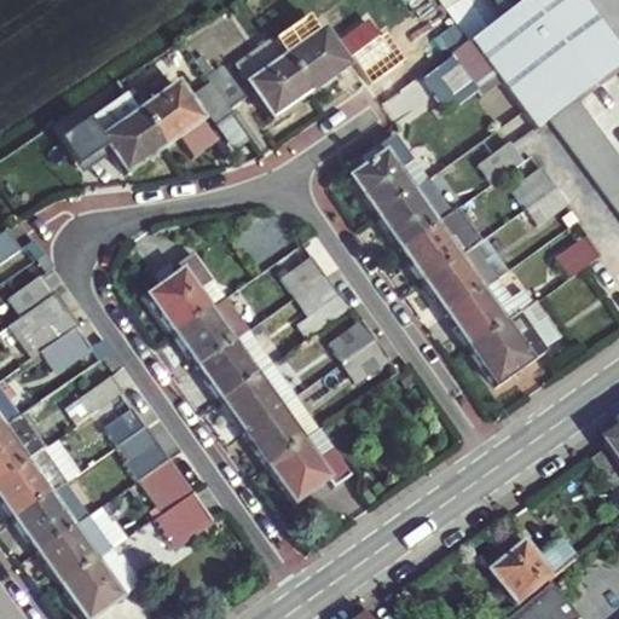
[(520,114),(533,132),(551,120),(557,115),(578,102),(618,70),(618,50),(582,0),(525,0),(472,36),(466,40),(520,114)]
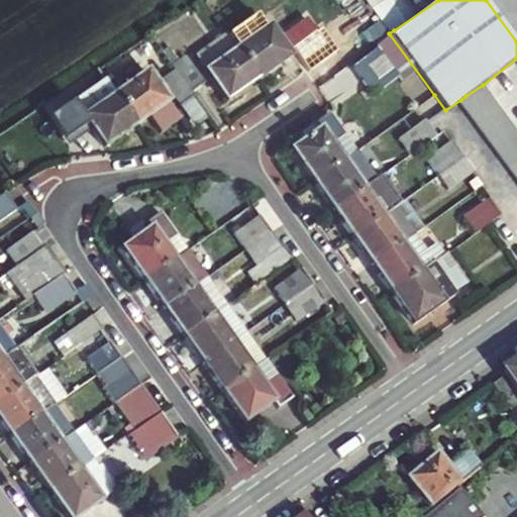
[(240,45),(261,76),(293,54),(273,23),(240,45)]
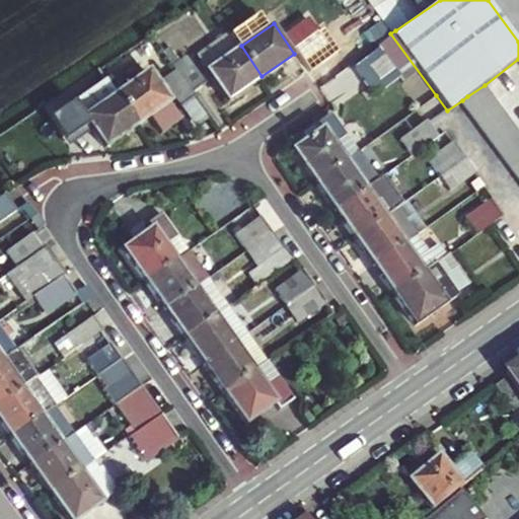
[(197,51),(229,98),(262,76),(241,46),(229,28),(197,51)]
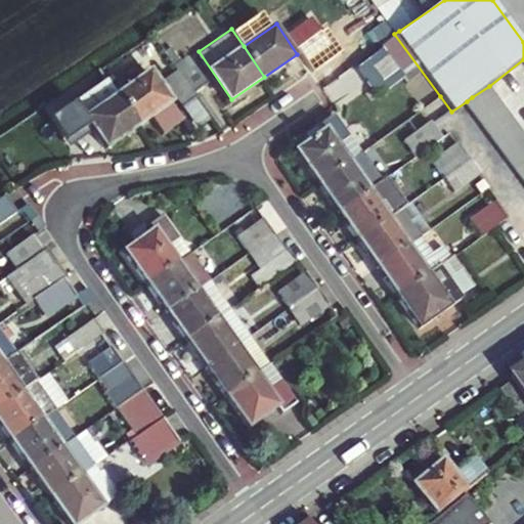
[(383,96),(409,75),(387,46),(360,69),(383,96)]
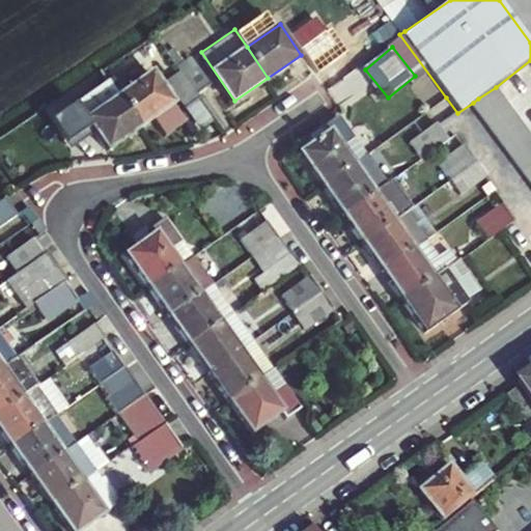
[(194,57),(184,64),(196,83),(207,76),(194,57)]
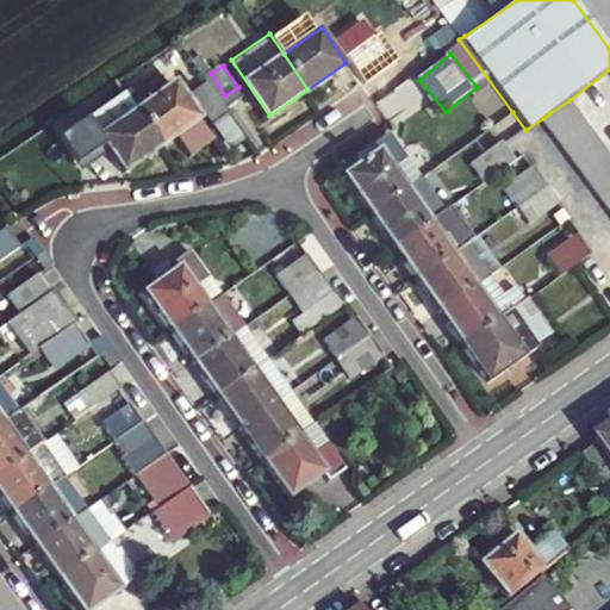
[(225,95),(211,74),(193,87),(217,122),(235,110),(225,95)]
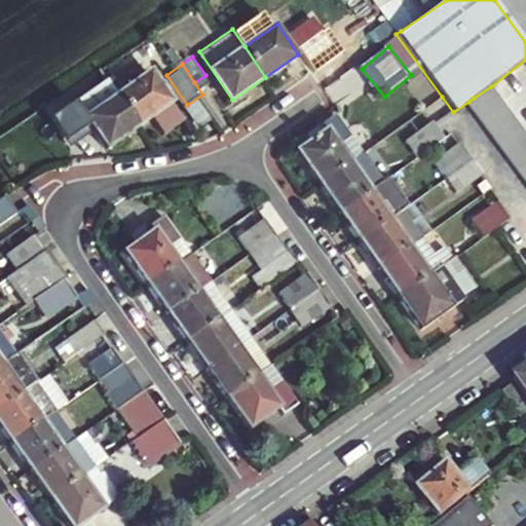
[(119,90),(141,120),(173,98),(152,68),(119,90)]
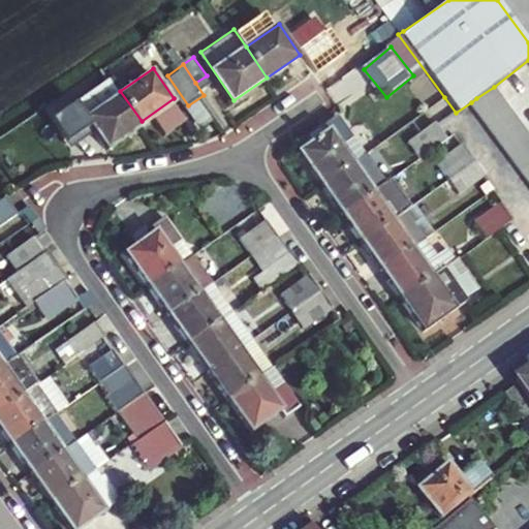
[(142,121),(120,91),(107,73),(64,103),(75,120),(85,115),(105,146),(142,121)]
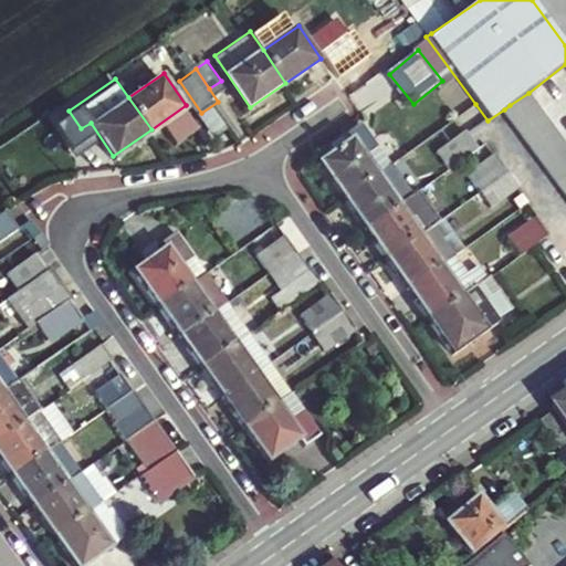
[(526,127),(545,114),(528,93),(510,105),(526,127)]
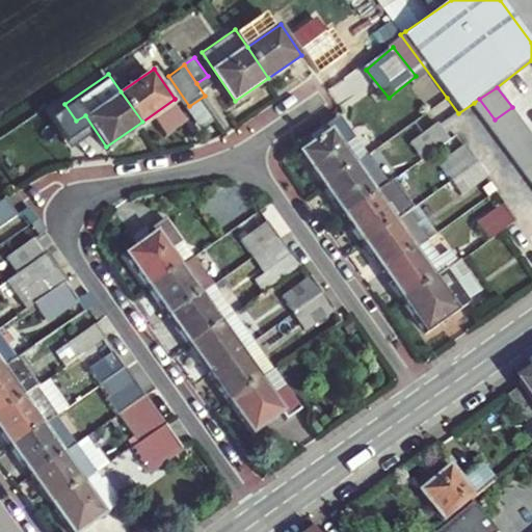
[(479,99),(474,103),(517,159),(531,150),(531,132),(512,107),(495,120),(479,99)]
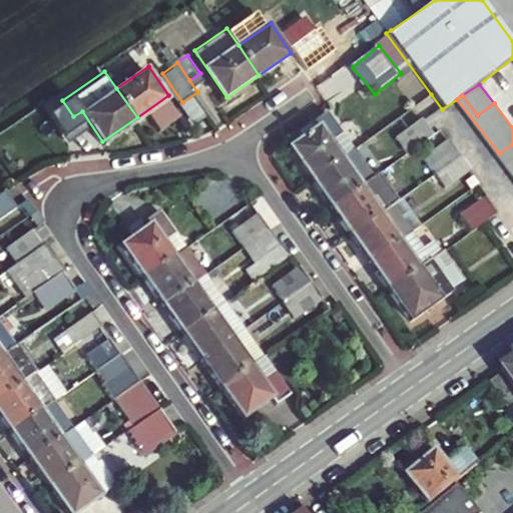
[(295,142),(316,172),(358,144),(335,110),(322,119),(325,122),(295,142)]
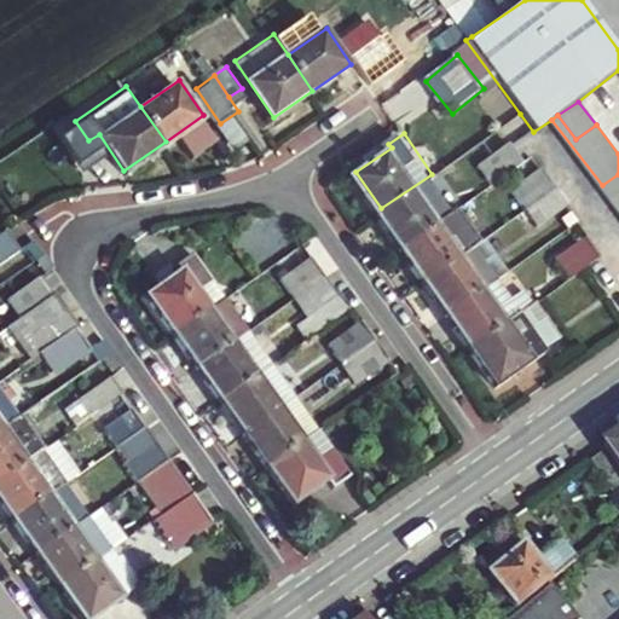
[(476,165),(489,181),(518,161),(505,144),(476,165)]
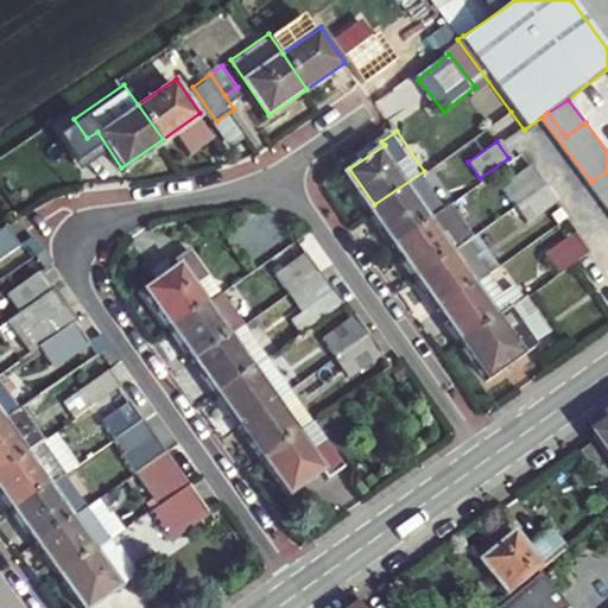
[(524,197),(546,182),(536,166),(513,182),(524,197)]
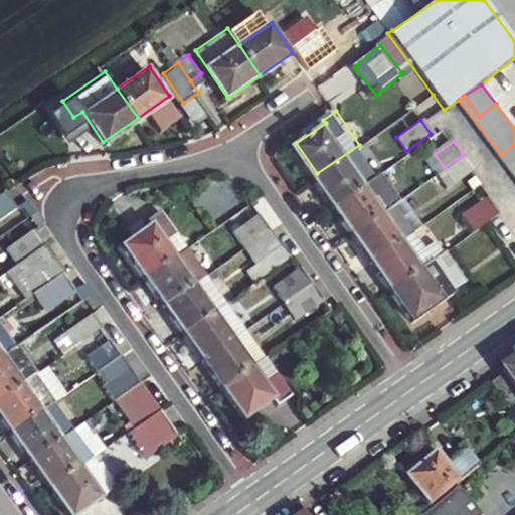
[(317,173),(335,200),(377,171),(359,145),(317,173)]
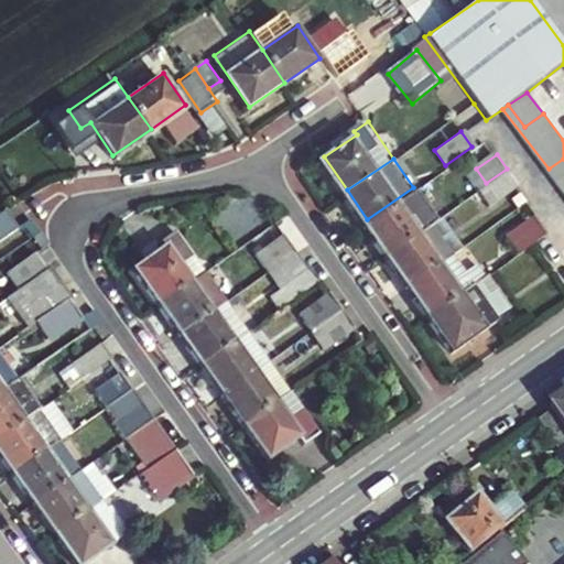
[(563,159),(549,169),(555,179),(563,188),(563,159)]
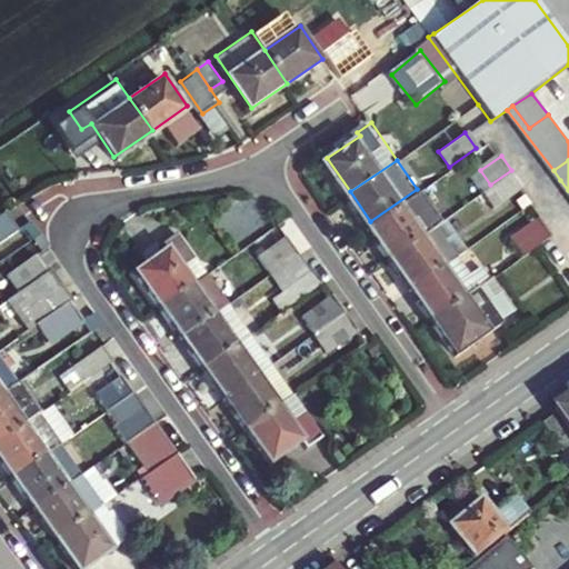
[(511,170),(490,185),(501,201),(523,187),(511,170)]
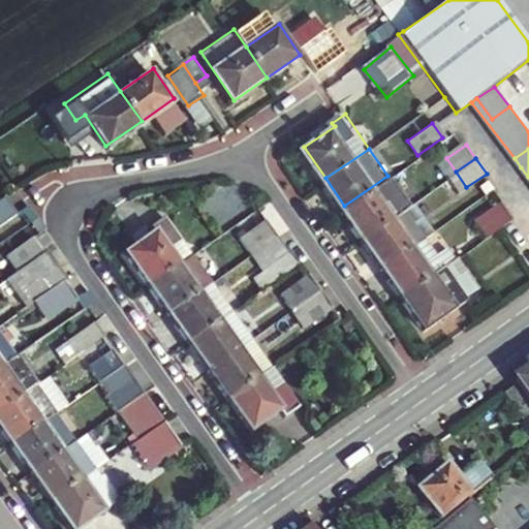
[(344,206),(365,236),(409,205),(418,198),(398,168),(387,176),(344,206)]
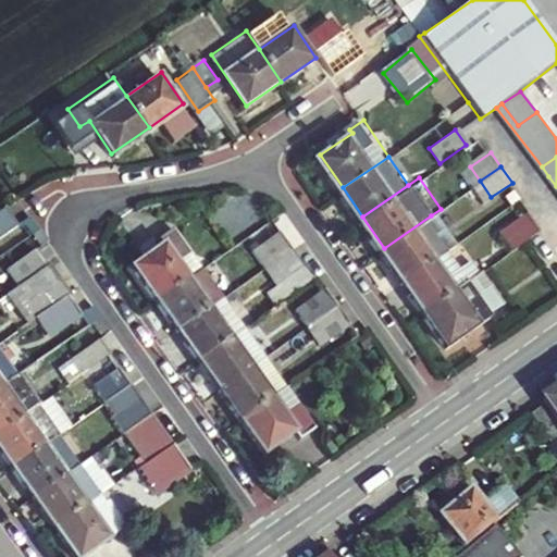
[(8,205),(0,209),(0,236),(21,223),(8,205)]
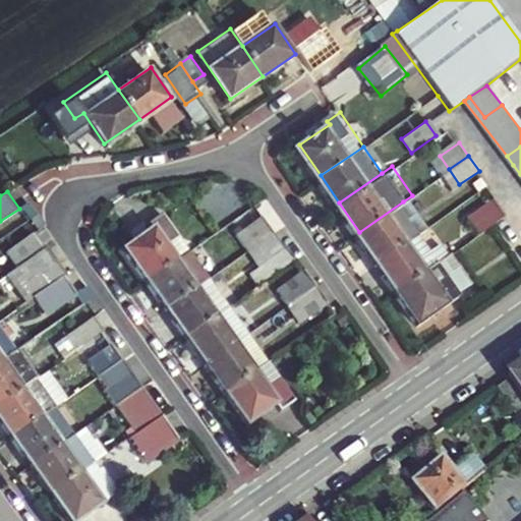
[(403,201),(422,230),(431,224),(412,195),(403,201)]
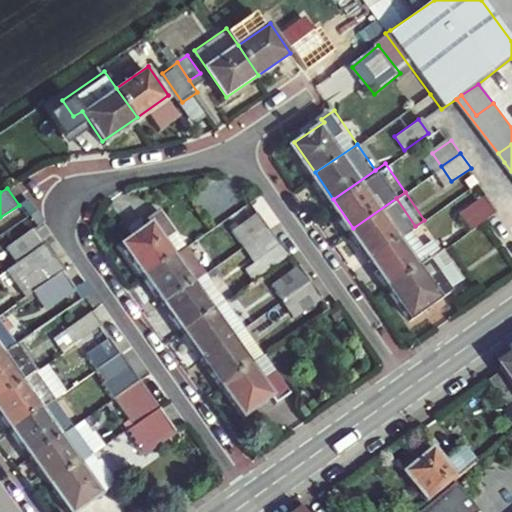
[(470,228),(495,211),(483,195),(459,212),(470,228)]
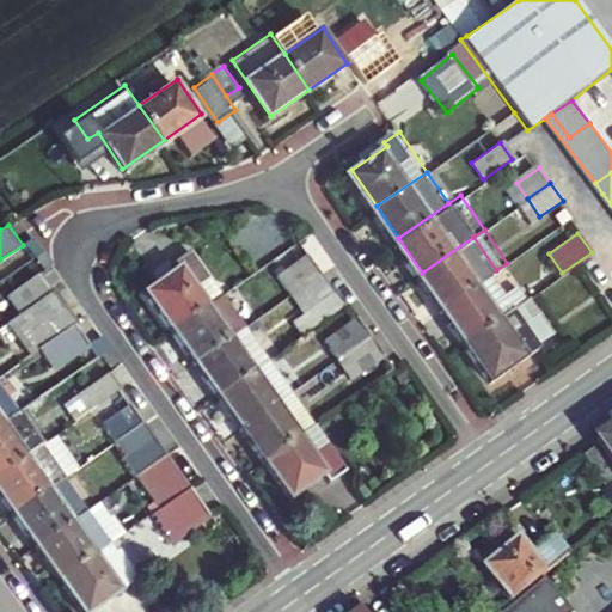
[(155,281),(181,319),(212,298),(230,286),(196,237),(176,251),(184,262),(155,281)]
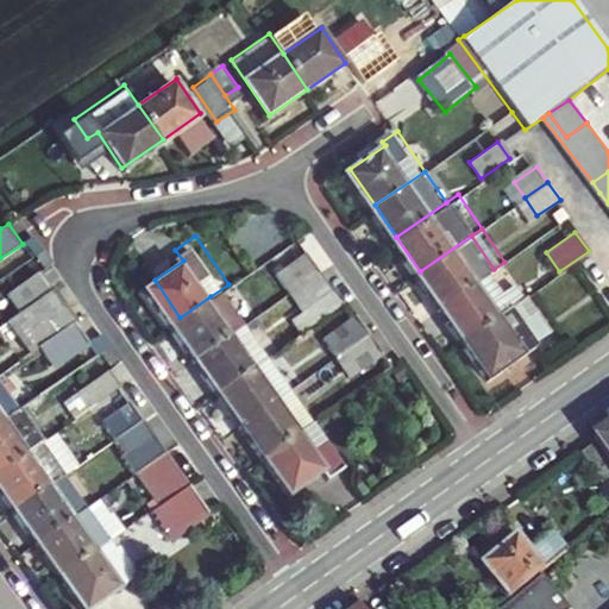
[(420,271),(443,303),(494,269),(471,236),(420,271)]
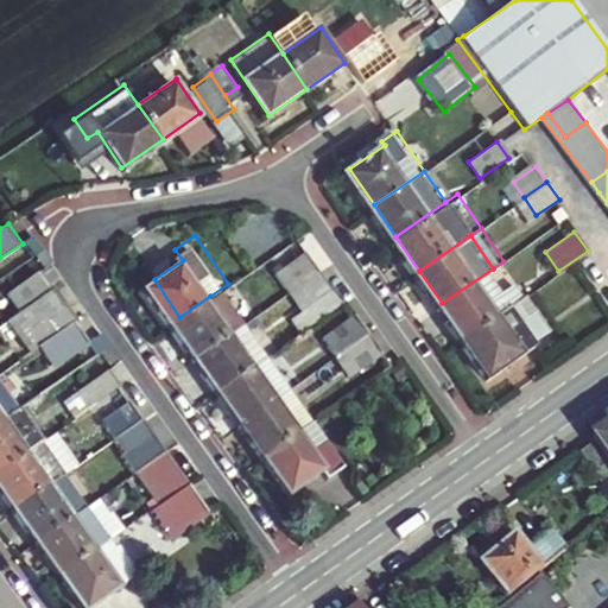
[(274,271),(289,292),(327,266),(312,246),(274,271)]
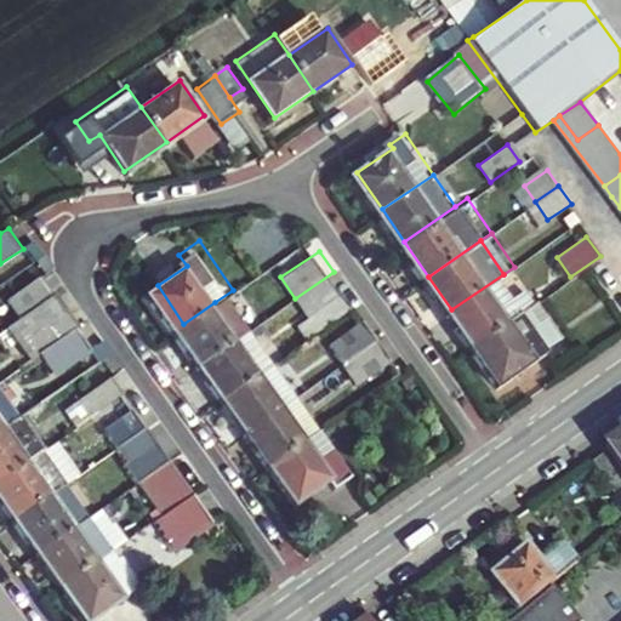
[(334,272),(295,298),(306,313),(343,286),(334,272)]
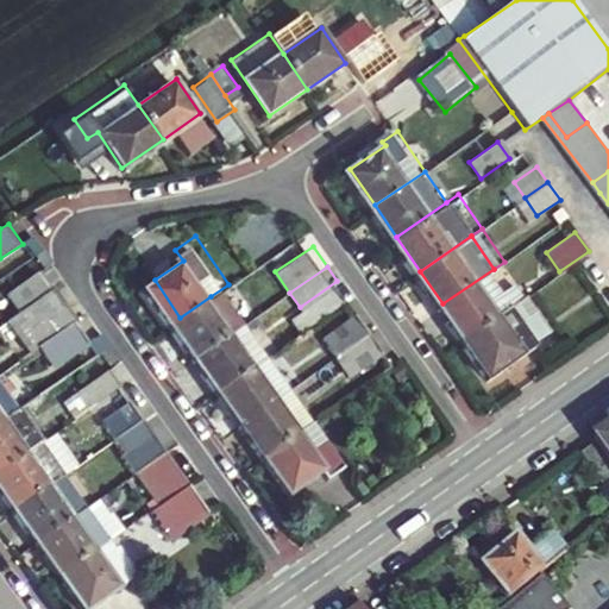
[(465,336),(531,292),(519,274),(504,284),(494,269),(443,303),(465,336)]
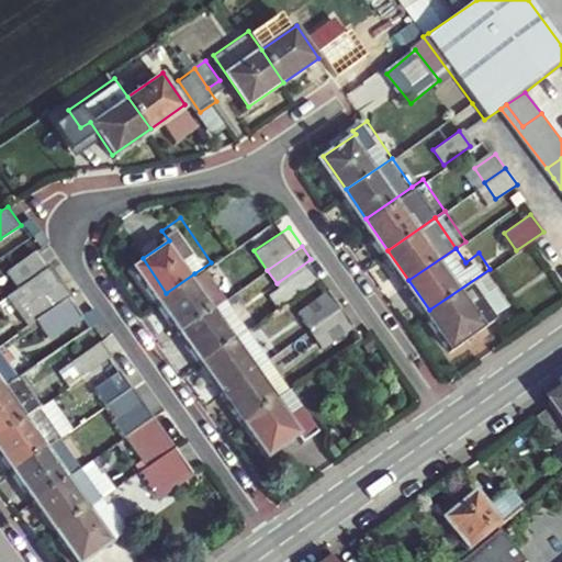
[(25,261),(12,270),(23,285),(49,267),(38,251),(25,261)]
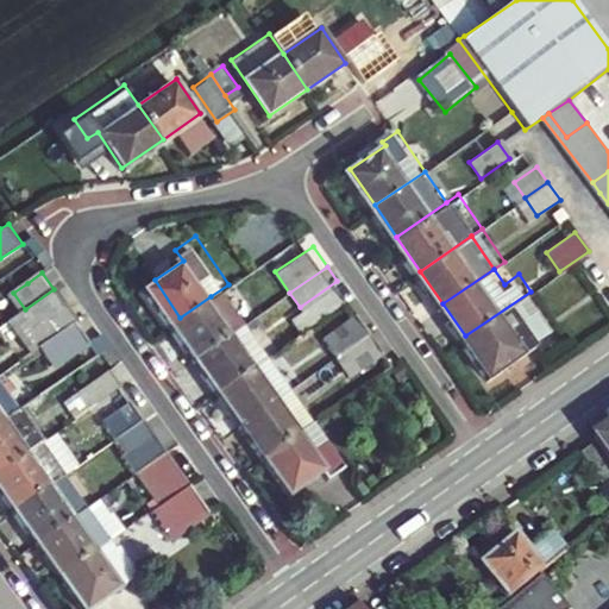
[(54,289),(25,309),(46,340),(76,320),(54,289)]
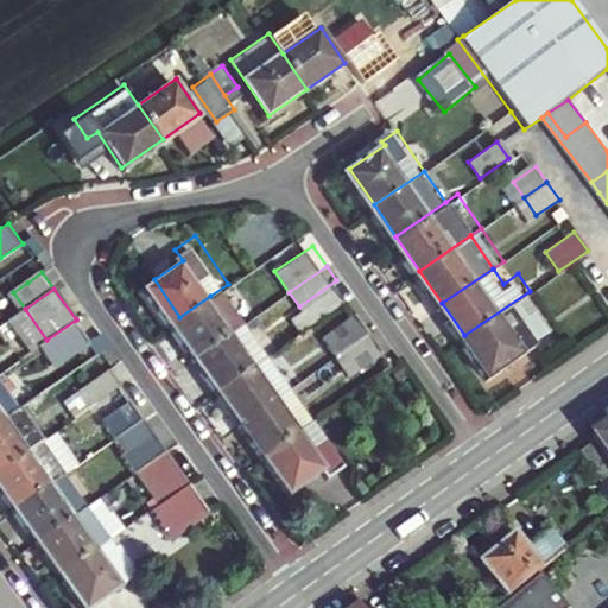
[(530,291),(464,335),(489,373),(555,328),(530,291)]
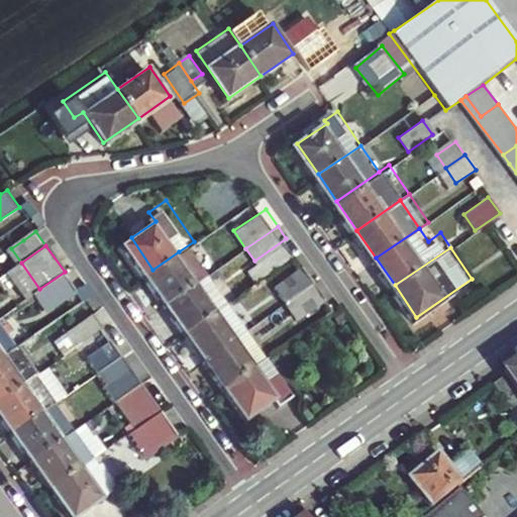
[(152,270),(173,298),(214,270),(204,255),(188,267),(179,251),(152,270)]
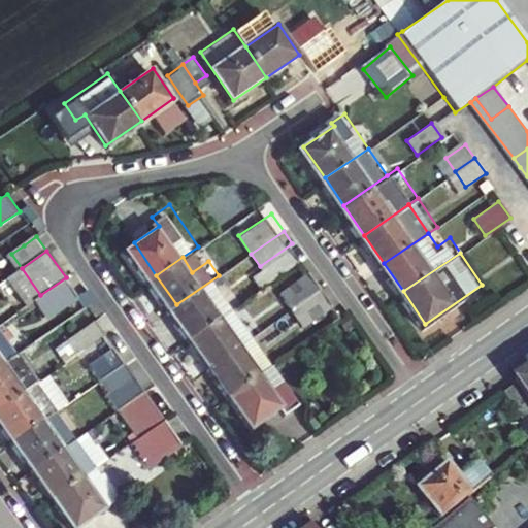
[(284,286),(297,304),(324,287),(311,268),(284,286)]
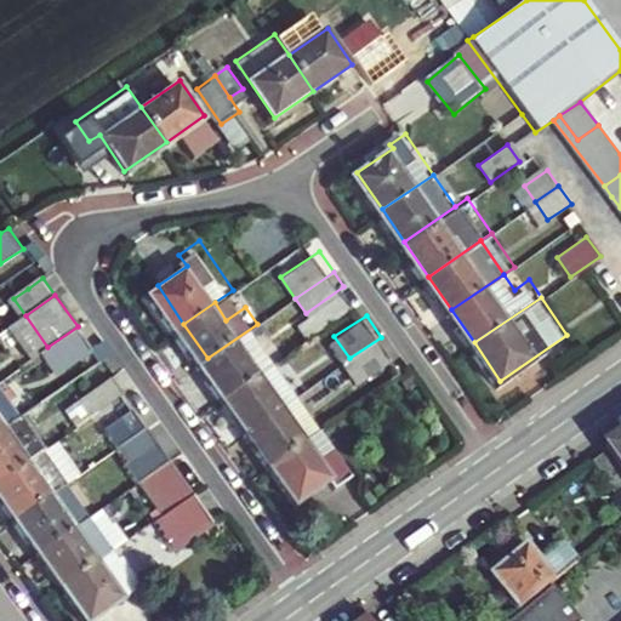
[(208,358),(229,389),(278,355),(257,324),(208,358)]
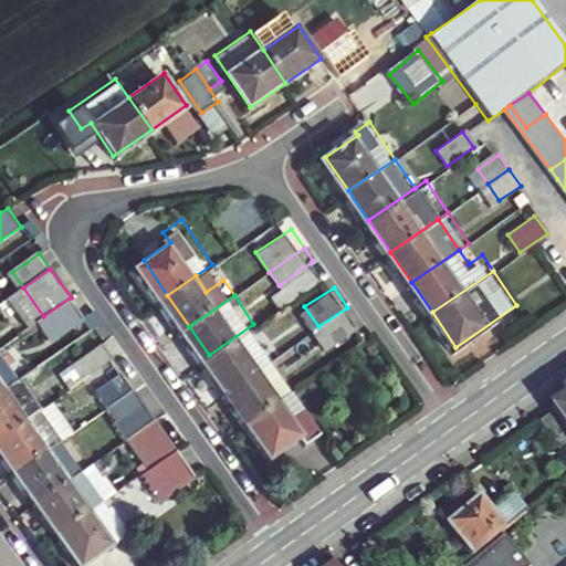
[(71,297),(43,316),(55,334),(83,315),(71,297)]
